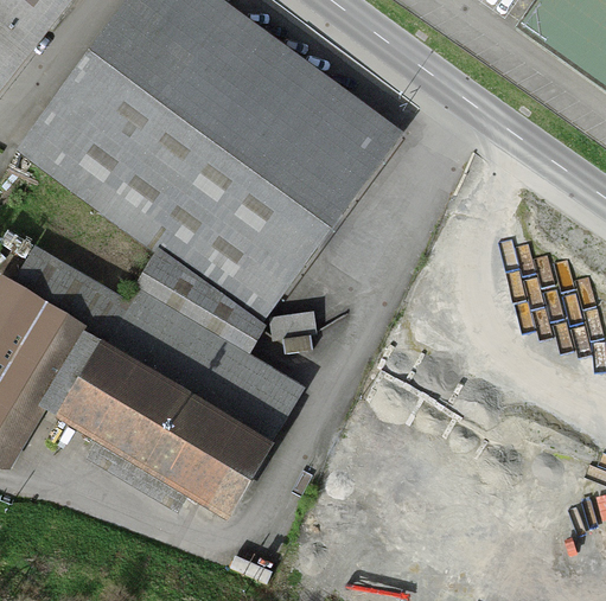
[(0,0),(0,90),(68,0),(0,0)]
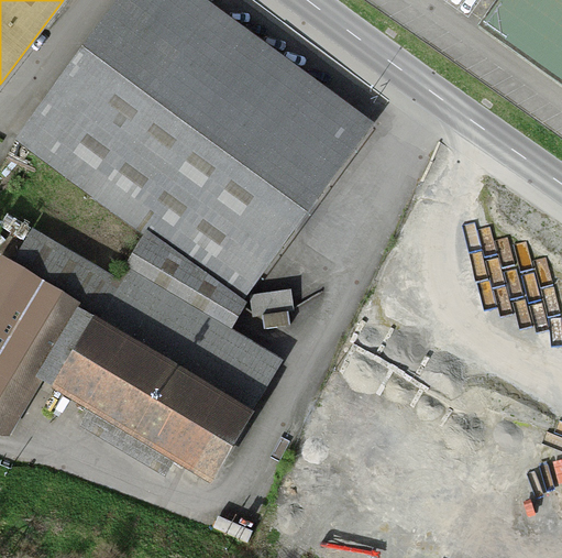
[(120,0),(18,142),(142,233),(243,301),(372,121),(202,0),(120,0)]
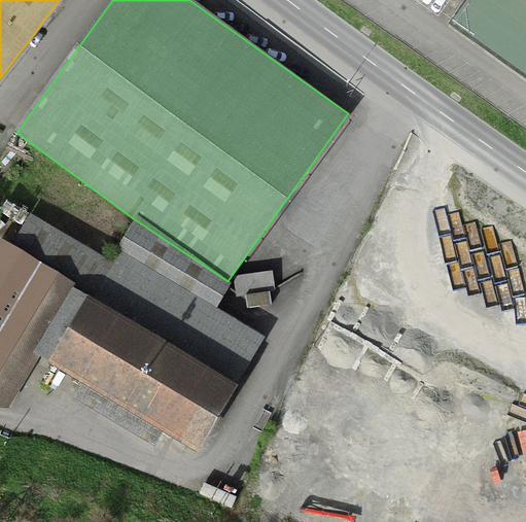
[(466,0),(449,25),(525,78),(525,0),(466,0)]
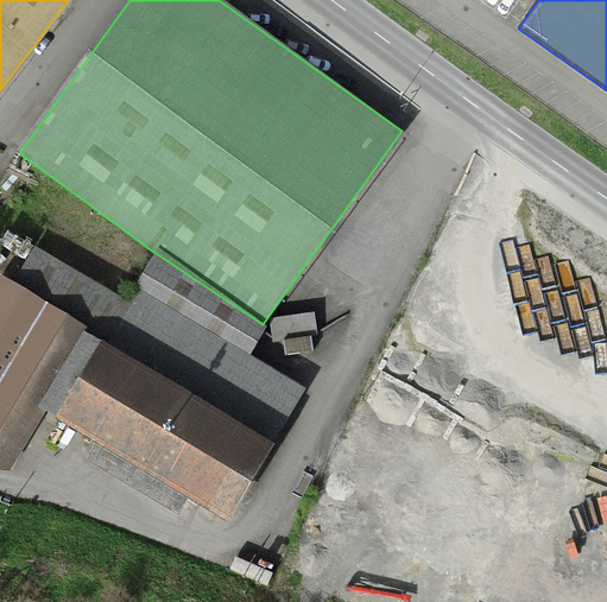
[(63,410),(101,341),(126,297),(35,245),(13,282),(0,273),(0,456),(8,461),(43,399),(63,410)]
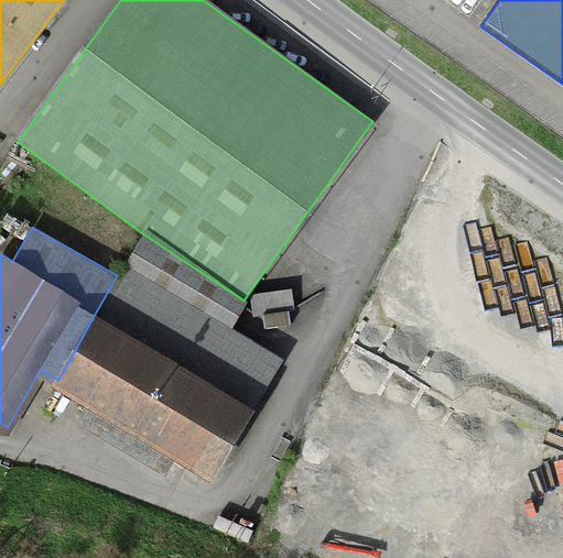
[(123,263),(230,326),(244,301),(142,233),(123,263)]
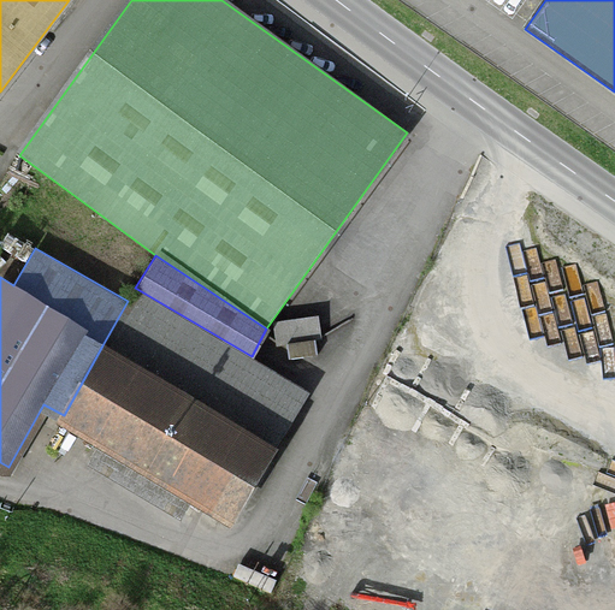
[(252,356),(135,288),(128,301),(102,345),(64,415),(230,520),(275,451),(311,392),(252,356)]
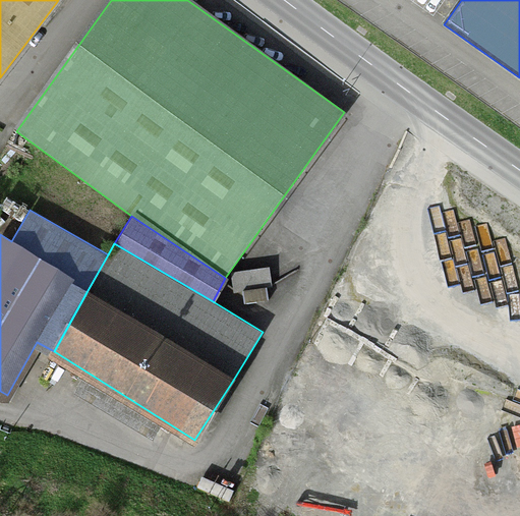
[(271,282),(270,267),(234,271),(236,286),(271,282)]
